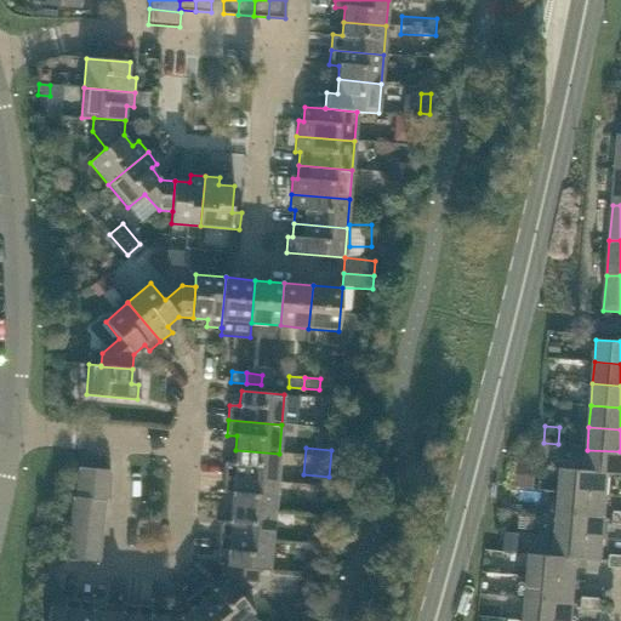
[(277,483),(279,454),(235,450),(234,463),(224,462),(223,478),(277,483)]
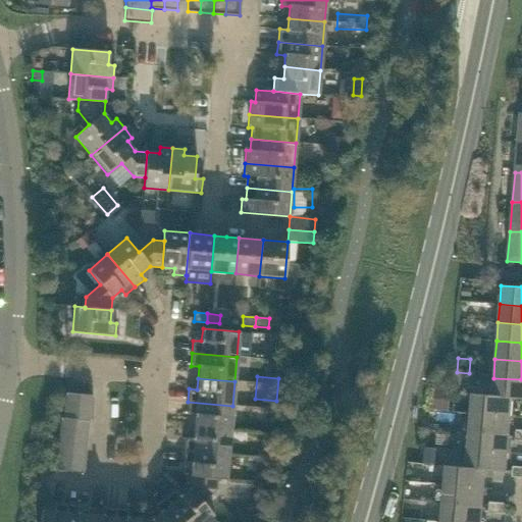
[(521,400),(521,379),(493,378),(491,395),(491,397),(513,398),(512,399),(521,400)]
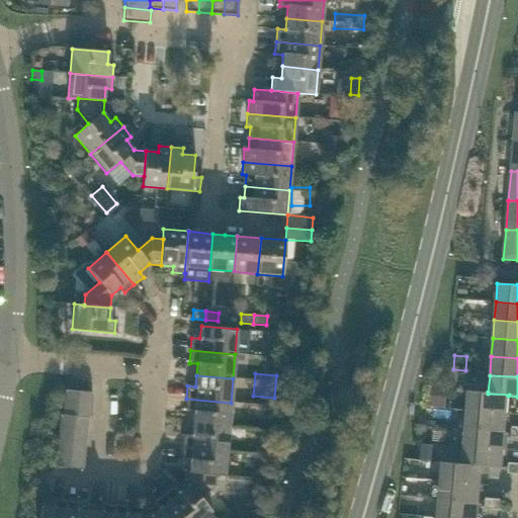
[(90,406),(92,392),(66,390),(64,404),(90,406)]
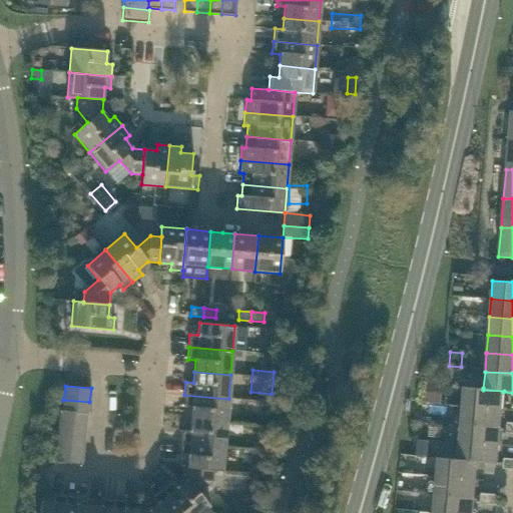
[(483,390),(483,388),(463,387),(462,406),(502,409),(503,392),(504,391),(483,390)]
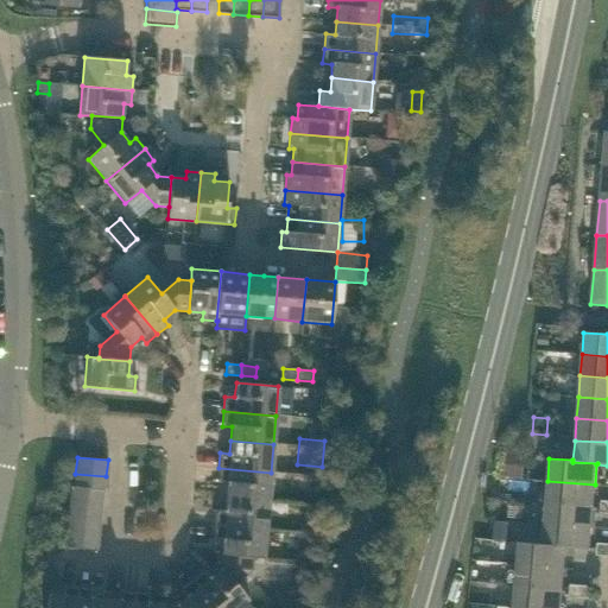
[(268,500),(271,473),(219,468),(217,482),(227,483),(226,498),(268,500)]
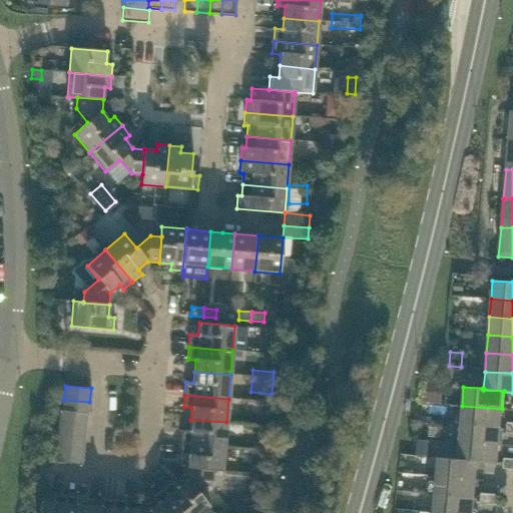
[(88,414),(89,402),(63,400),(62,411),(62,412),(86,414),(88,414)]
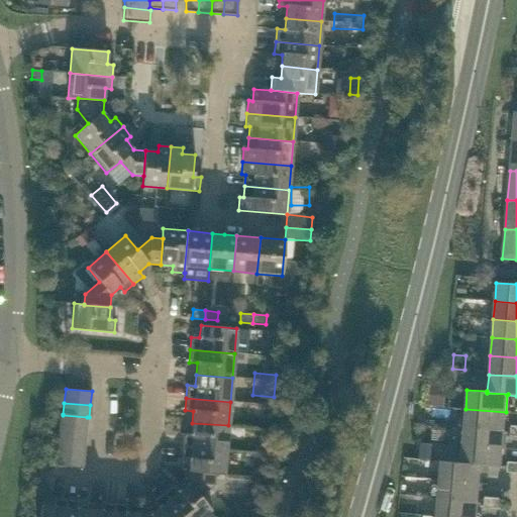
[(505,430),(506,412),(466,409),(464,427),(505,430)]
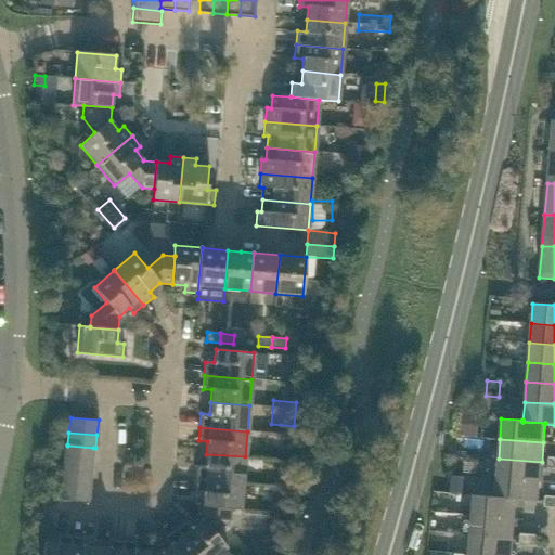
[(67,446),(67,444),(65,444),(64,459),(92,461),(93,448),(67,446)]
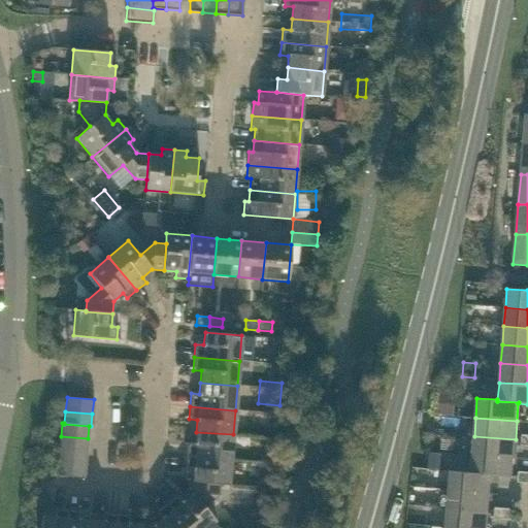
[(231,459),(233,434),(196,432),(195,443),(187,442),(186,456),(231,459)]
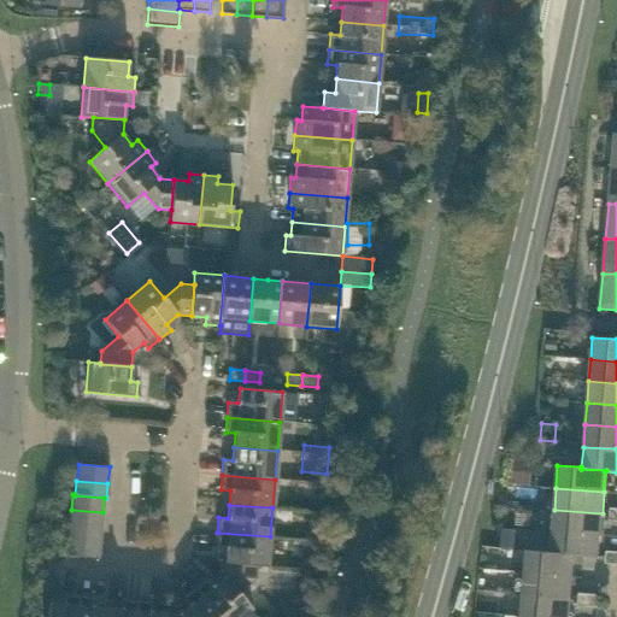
[(101,528),(103,512),(71,510),(70,524),(101,528)]
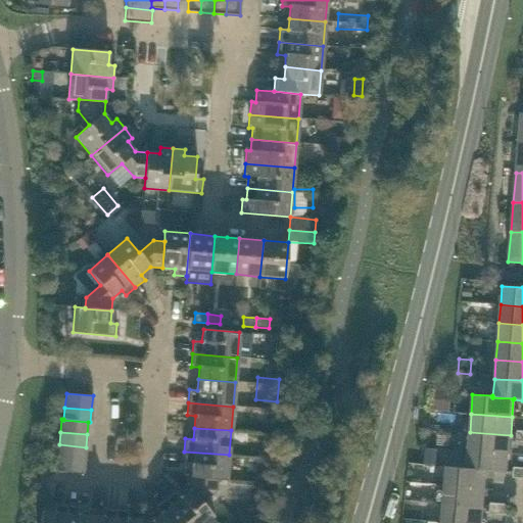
[(509,454),(511,435),(470,432),(468,450),(509,454)]
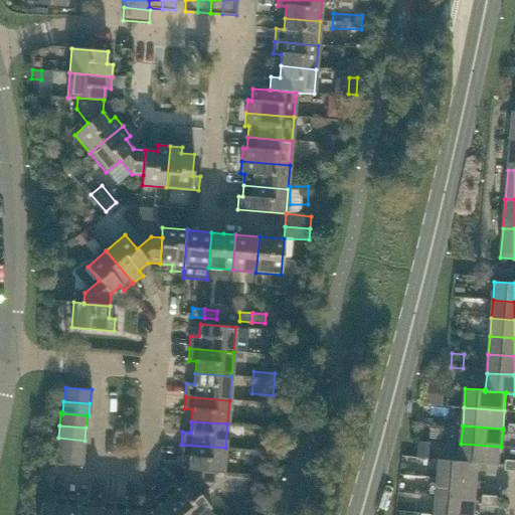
[(83,453),(84,441),(58,438),(57,451),(83,453)]
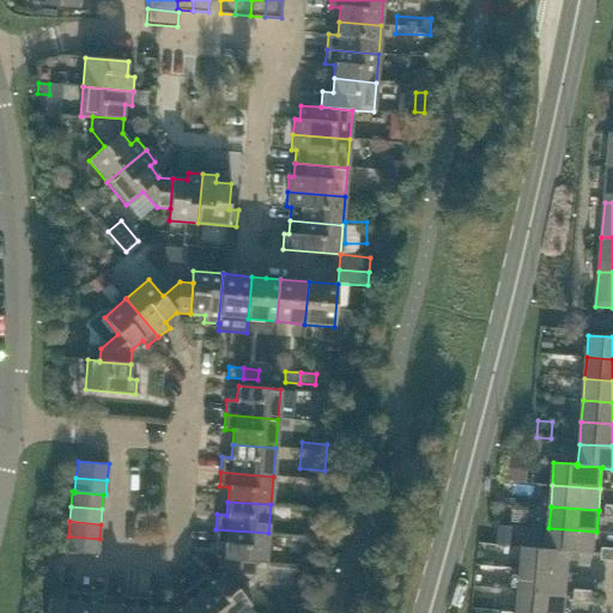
[(595,554),(596,532),(548,528),(547,550),(575,552),(575,553),(595,554)]
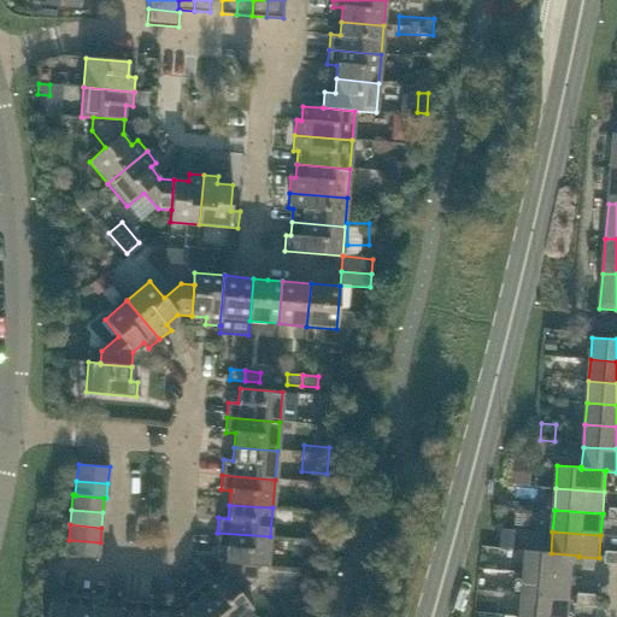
[(268,566),(270,536),(217,533),(217,547),(225,548),(224,563),(256,565),(268,566)]
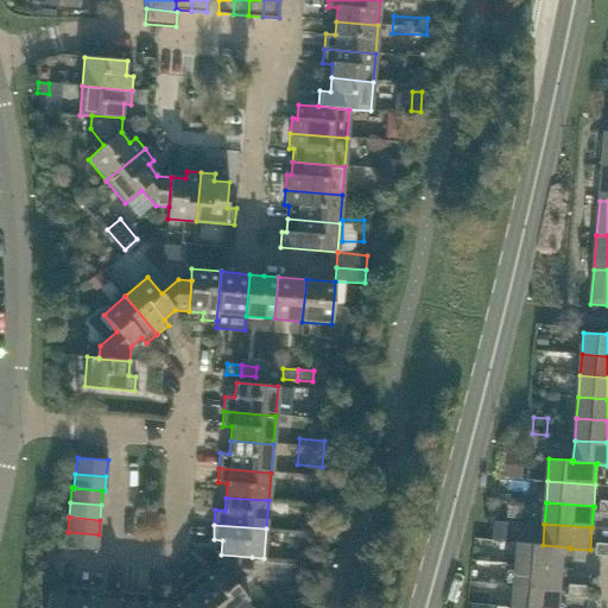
[(97,550),(99,534),(68,532),(67,548),(97,550)]
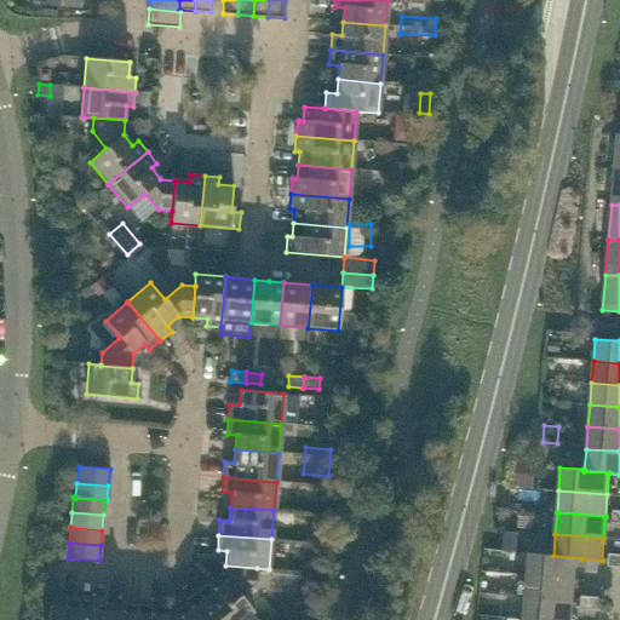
[(581,558),(554,556),(529,554),(527,575),(579,580),(581,560),(581,558)]
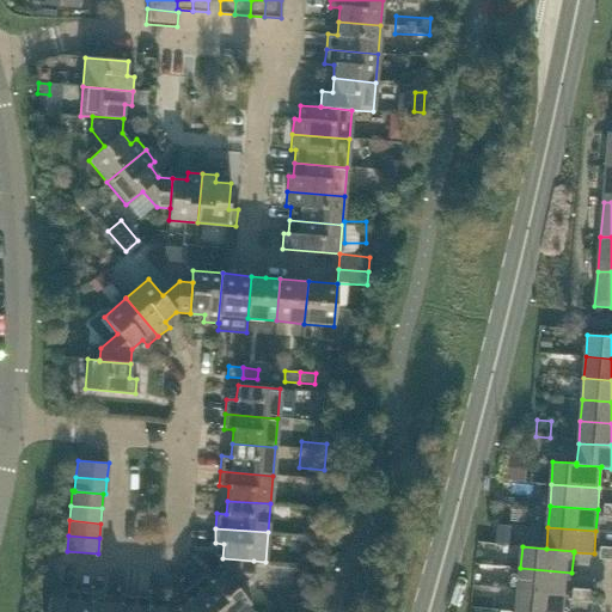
[(611,561),(611,548),(601,548),(600,560),(611,561)]
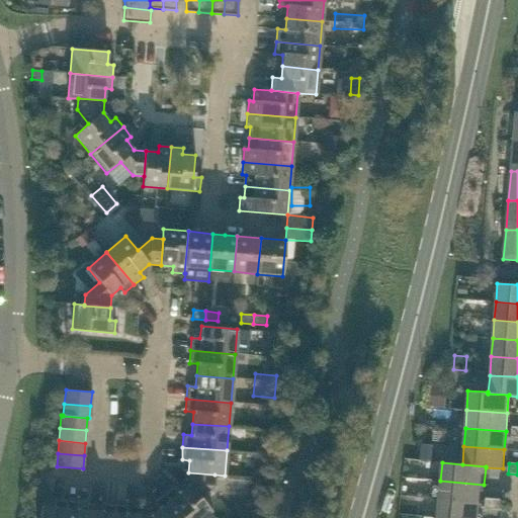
[(214,475),(188,472),(187,484),(178,492),(173,486),(164,494),(184,517),(203,517),(211,512),(199,498),(213,486),(214,475)]
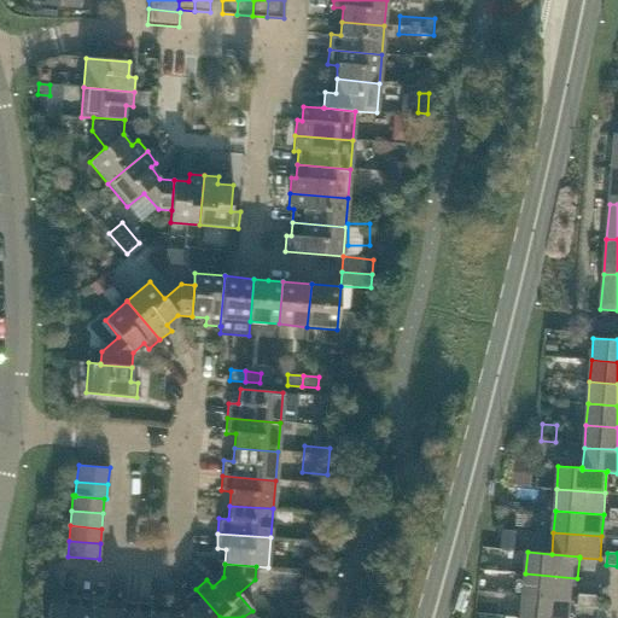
[(576,600),(577,578),(525,573),(524,595),(576,600)]
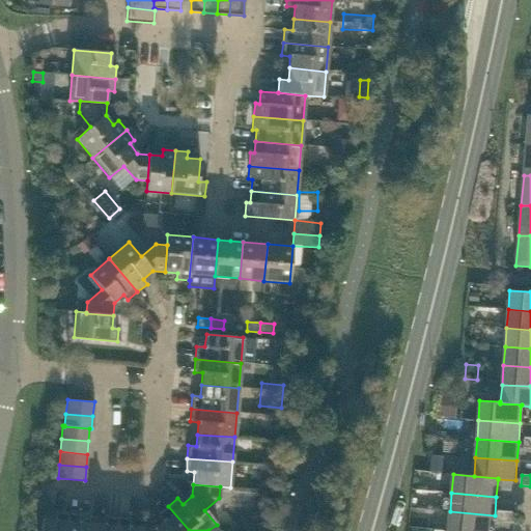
[(189,530),(168,506),(158,514),(163,521),(155,528),(142,527),(141,530),(189,530)]
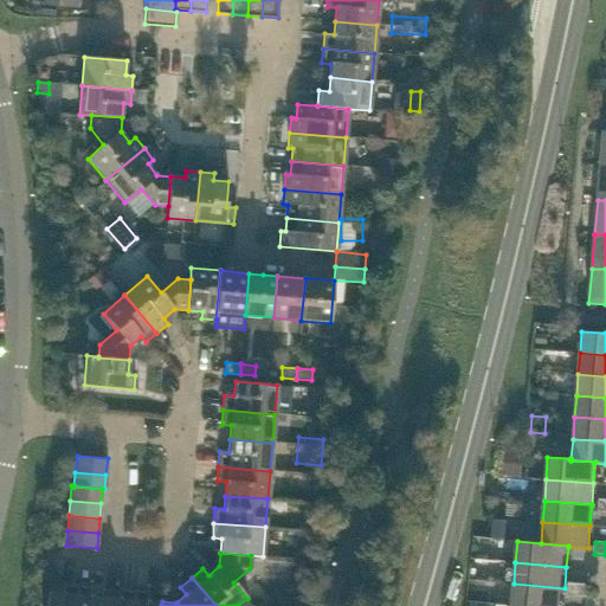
[(76,605),(78,585),(64,584),(63,584),(62,593),(47,592),(46,605),(76,605)]
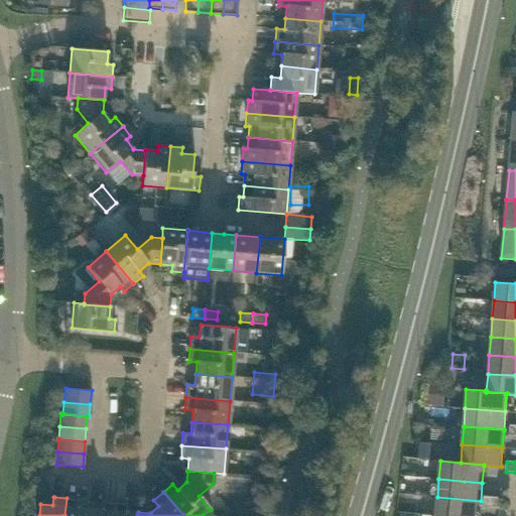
[(444,515),(479,515),(481,501),(437,497),(435,515),(444,515)]
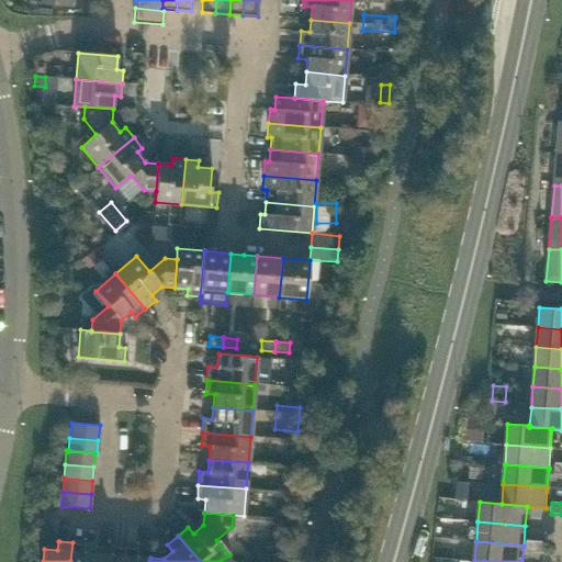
[(536,553),(537,541),(527,541),(526,552),(536,553)]
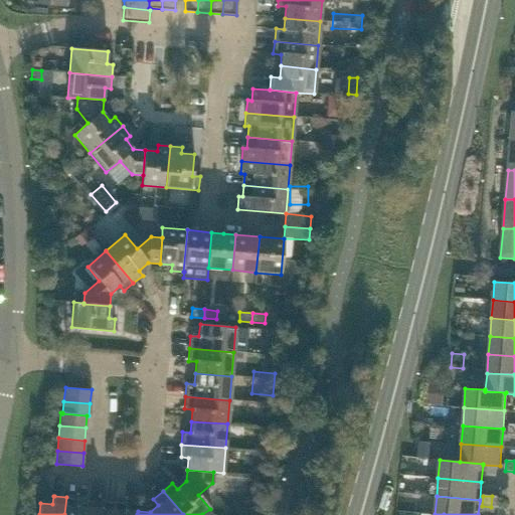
[(500,507),(501,497),(492,496),(491,507),(500,507)]
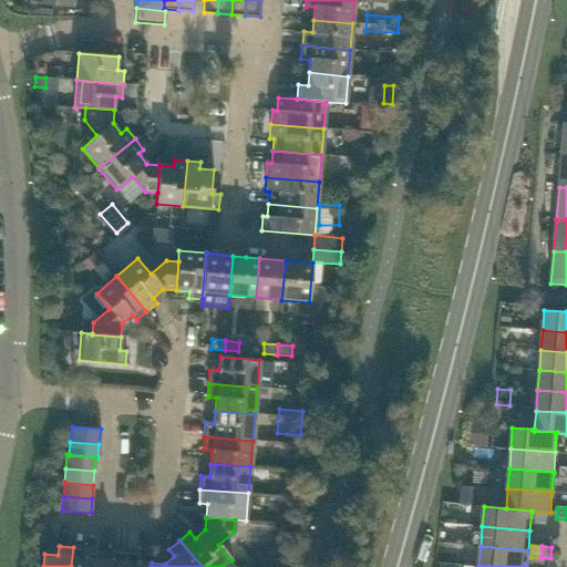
[(86,548),(85,548),(73,547),(71,566),(98,566),(99,558),(85,557),(86,548)]
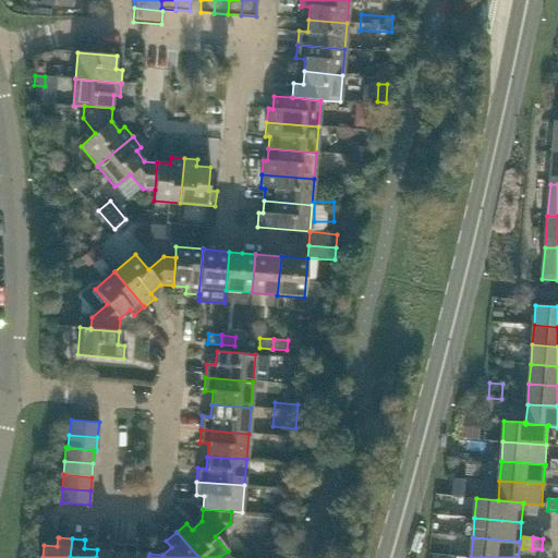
[(122,557),(123,543),(111,542),(110,542),(109,550),(97,549),(96,557),(122,557)]
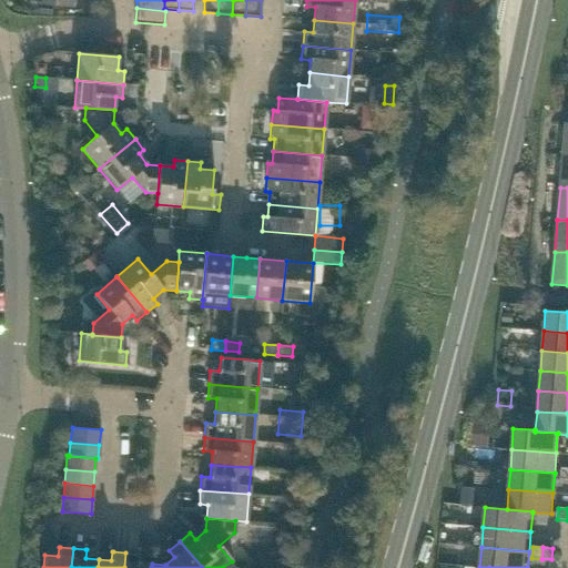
[(140,554),(139,554),(125,553),(124,567),(151,567),(152,564),(139,563),(140,554)]
